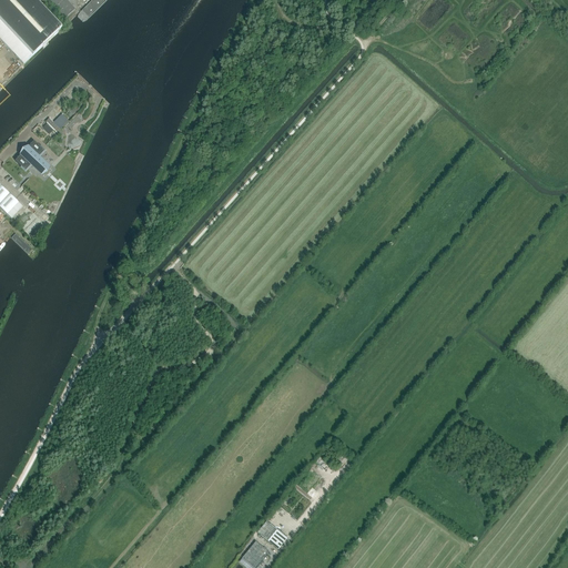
[(0,0),(0,40),(23,64),(48,42),(58,33),(62,29),(34,0),(0,0)]
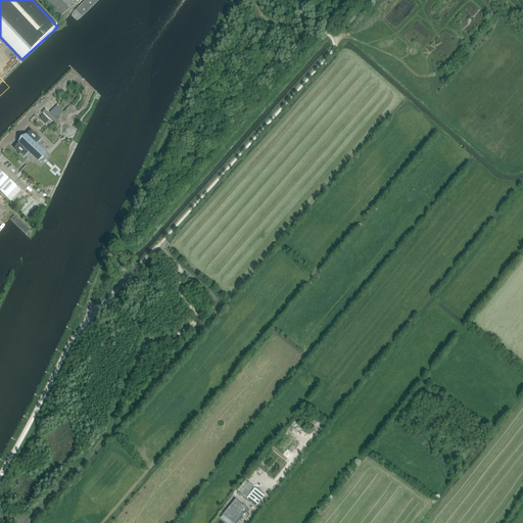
[(60,0),(39,0),(57,19),(69,8),(60,0)]
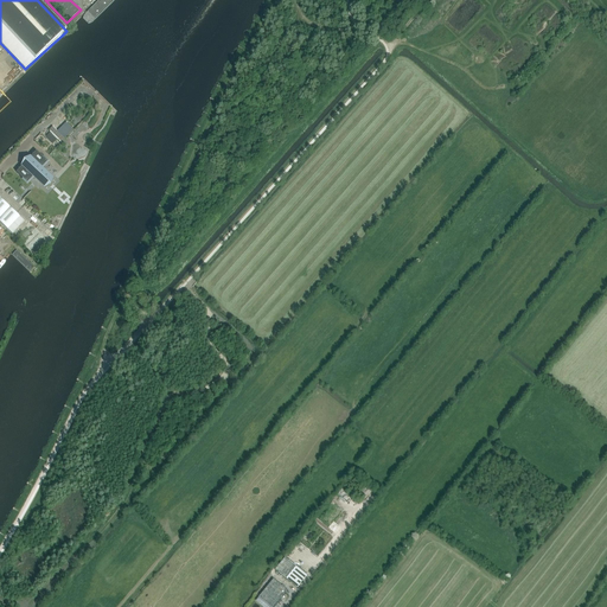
[(59,131),(55,126),(50,131),(62,141),(75,129),(68,122),(59,131)]
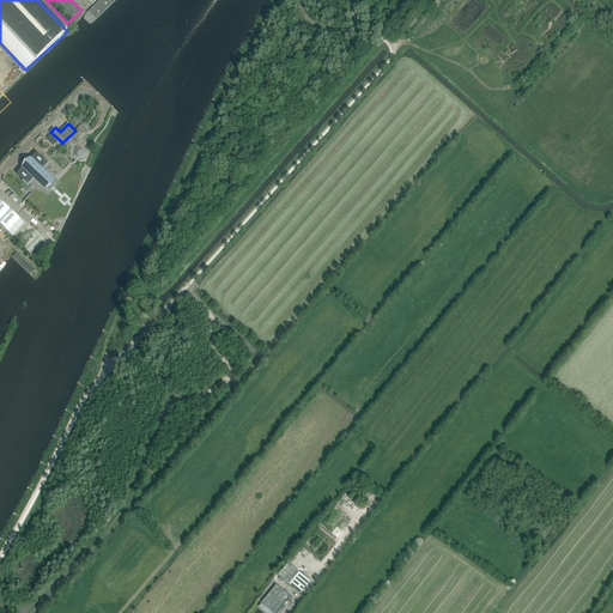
[(22,168),(16,174),(28,184),(34,177),(44,187),(52,180),(41,170),(48,163),(36,152),(30,159),(30,158),(22,168)]
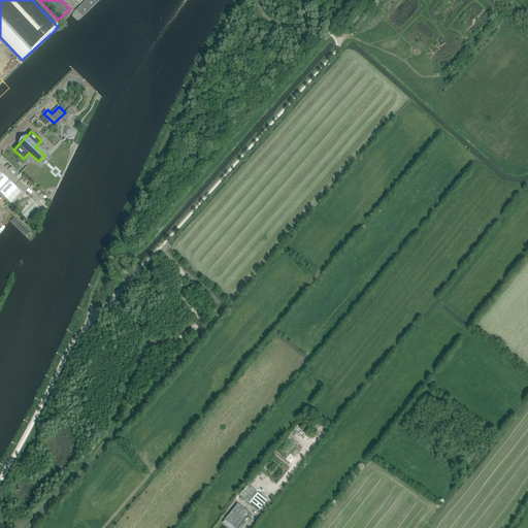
[(0,192),(6,198),(17,187),(0,170),(0,192)]
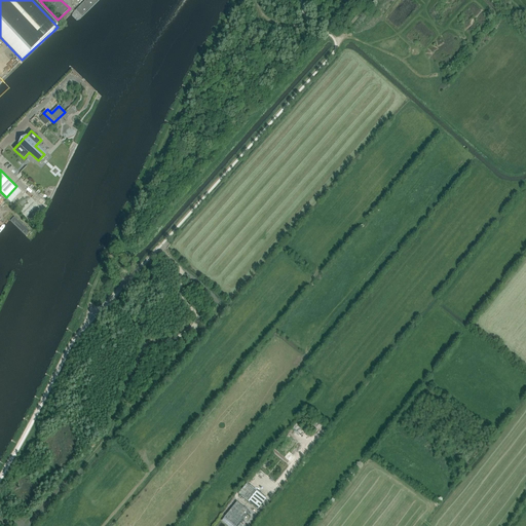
[(36,231),(19,216),(11,223),(29,239),(36,231)]
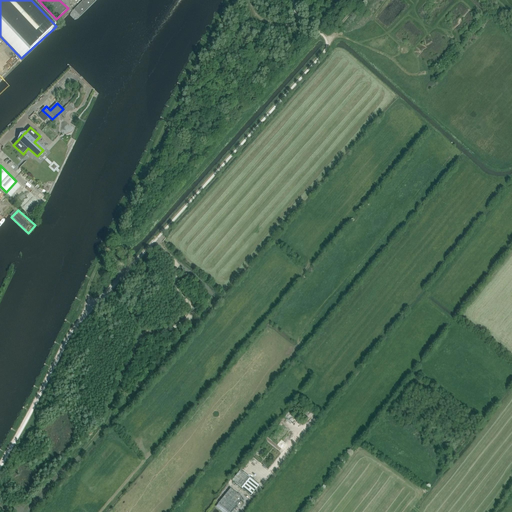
[(260,485),(250,477),(241,488),(251,496),(260,485)]
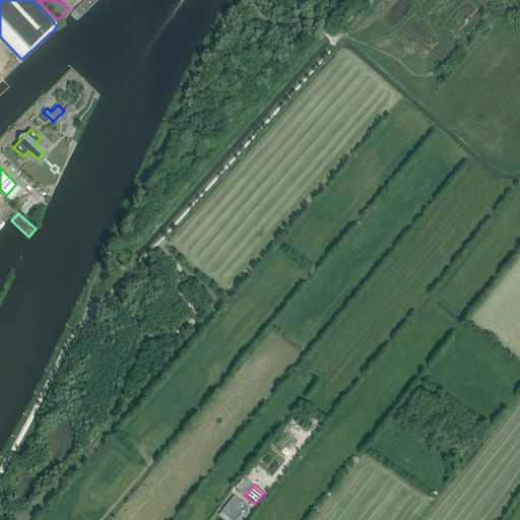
[(235,519),(247,506),(235,496),(222,511),(233,519),(235,519)]
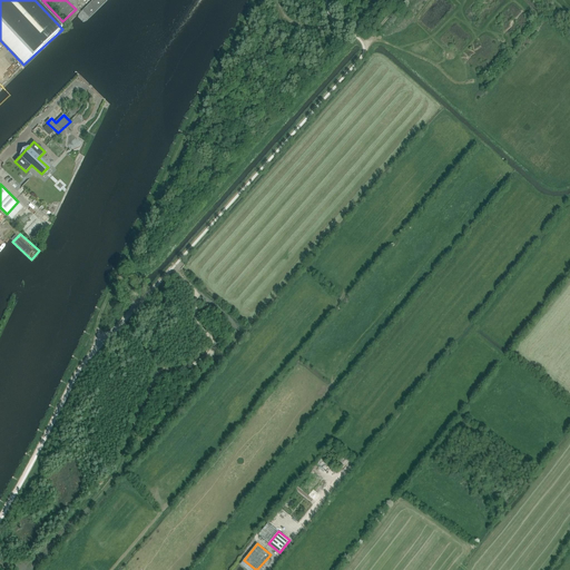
All buildings are outlined.
